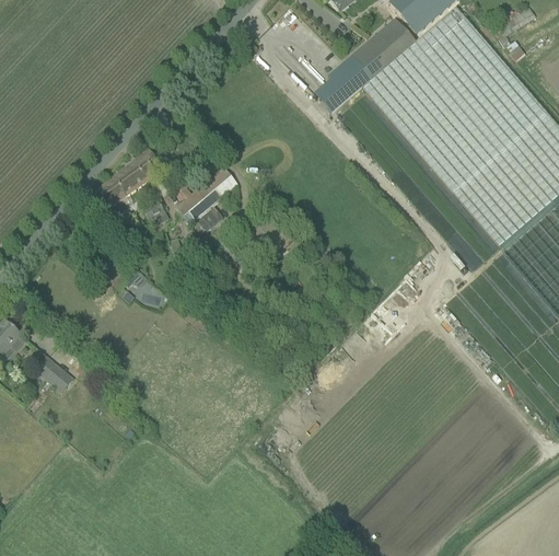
[(333,0),(340,10),(352,0),(333,0)]
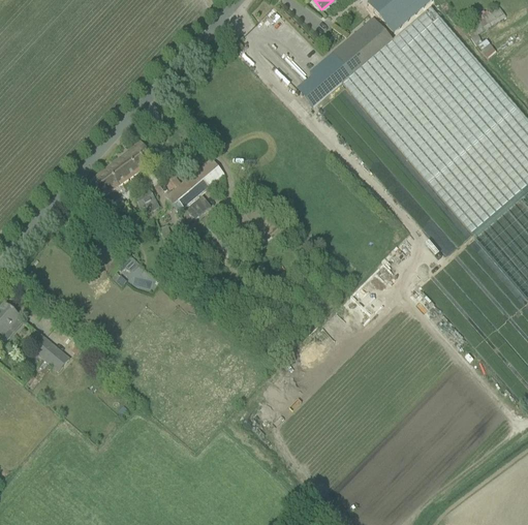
[(403,1),(402,0),(370,0),(367,3),(379,20),(403,1)]
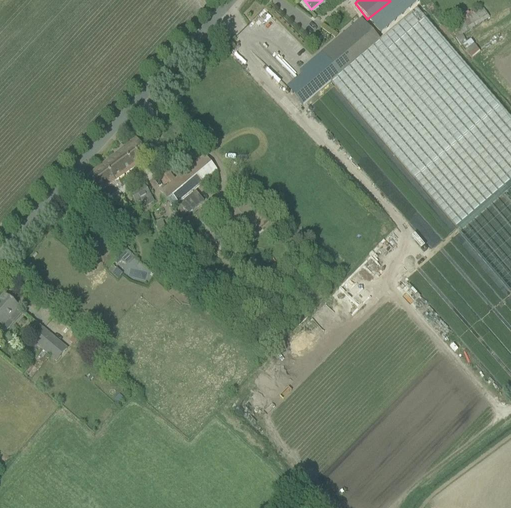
[(460,32),(490,12),(484,3),(454,23),(460,32)]
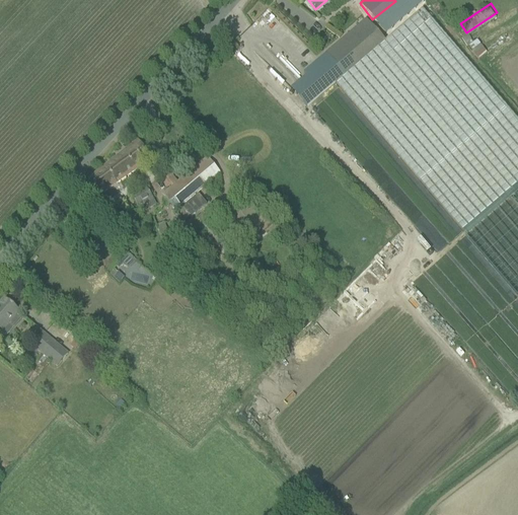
[(345,72),(336,80),(462,228),(517,180),(517,117),(423,5),(385,38),(345,72)]
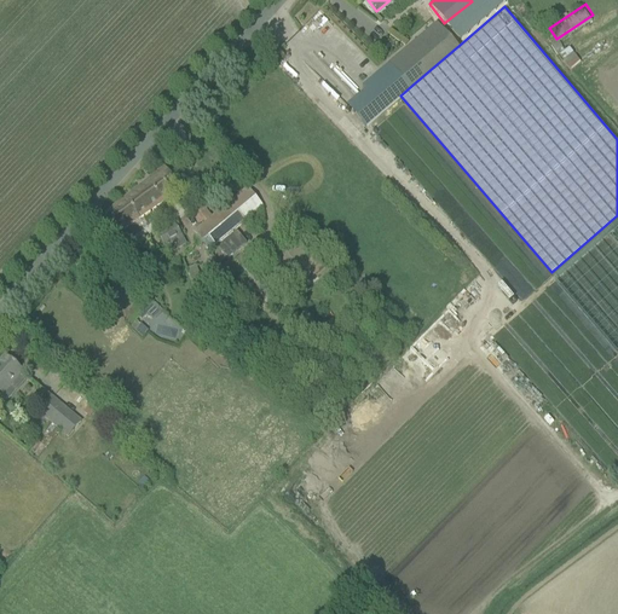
[(370,93),(352,109),(365,125),(400,96),(411,86),(460,45),(443,24),(423,40),(419,34),(390,59),(362,82),(370,93)]
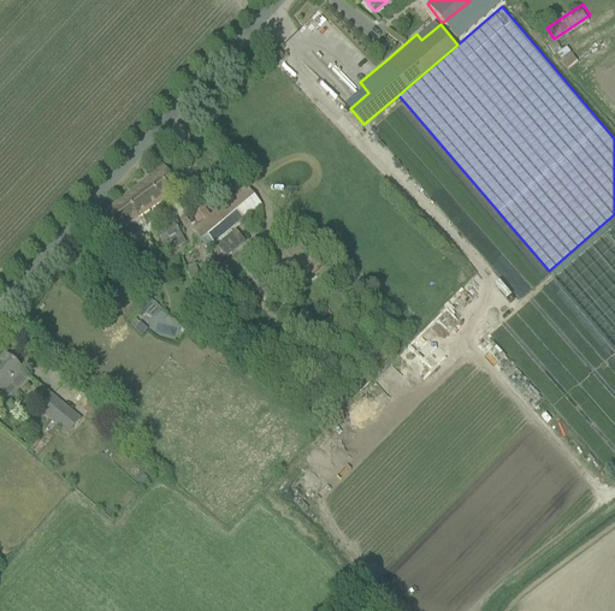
[(557,51),(568,65),(579,58),(568,43),(557,51)]
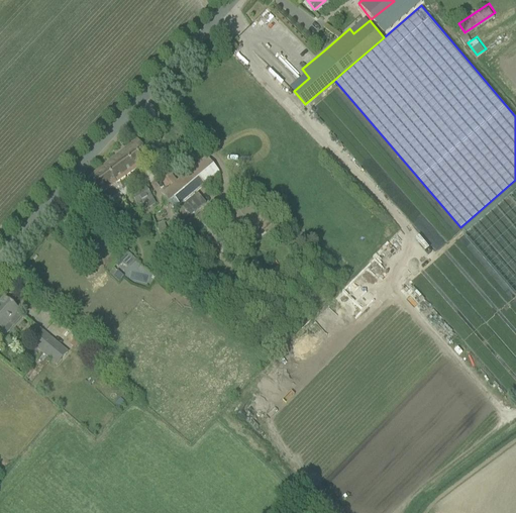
[(102,193),(141,163),(151,155),(137,136),(88,175),(102,193)]
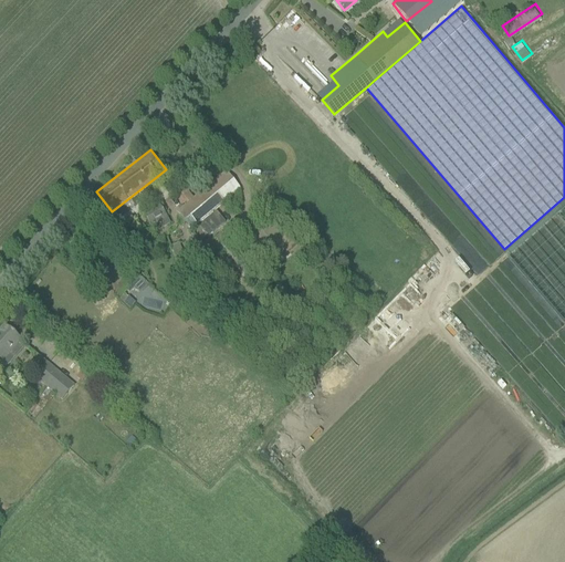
[(227,169),(178,209),(191,226),(240,186),(227,169)]
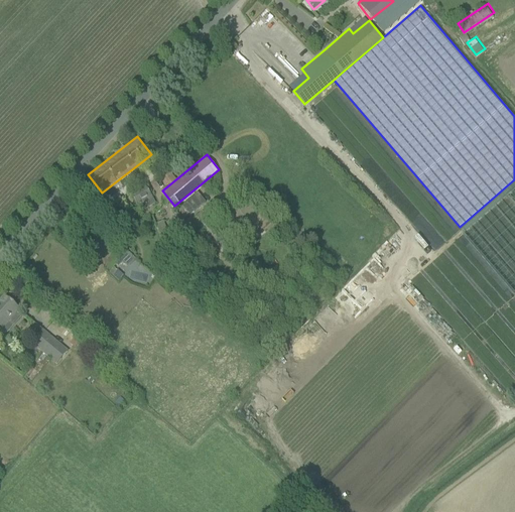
[(145,182),(130,190),(138,204),(152,195),(145,182)]
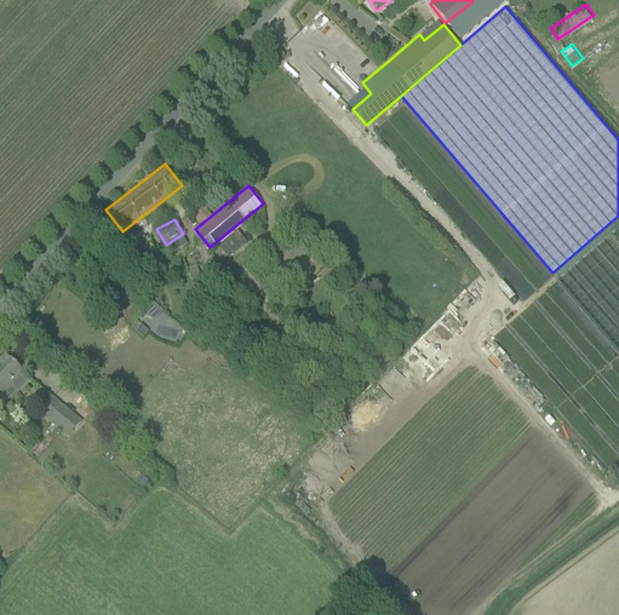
[(229,256),(248,240),(238,228),(224,239),(224,240),(219,245),(229,256)]
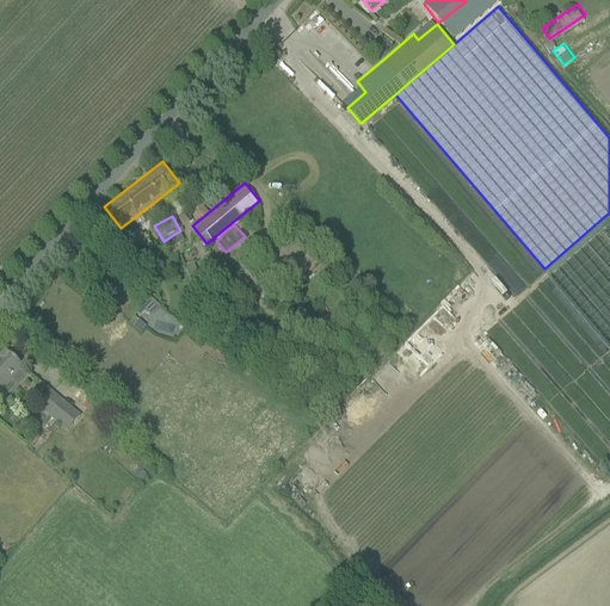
[(207,261),(215,273),(207,279),(213,290),(232,274),(215,254),(207,261)]
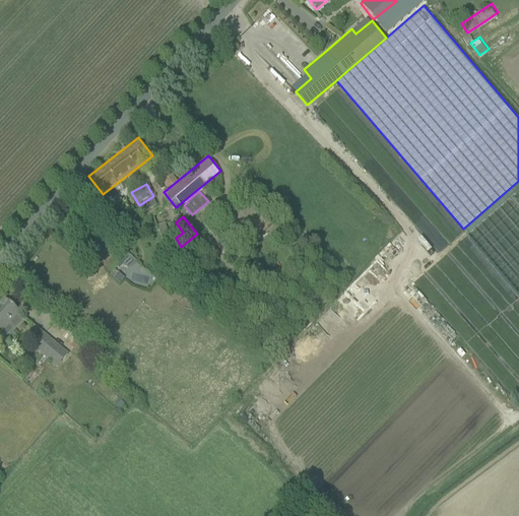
[(132,253),(130,250),(117,263),(119,266),(132,253)]
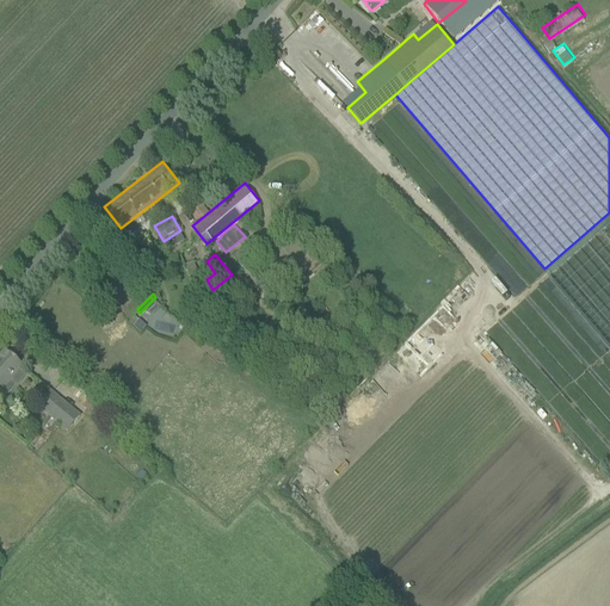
[(26,366),(14,356),(6,347),(0,353),(0,359),(0,360),(0,381),(0,382),(0,387),(1,389),(4,391),(7,391),(10,390),(17,383),(13,379),(26,366)]
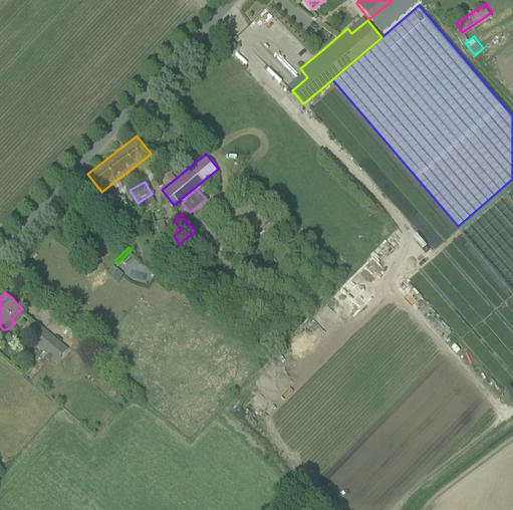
[(57,359),(67,347),(44,327),(34,339),(57,359)]
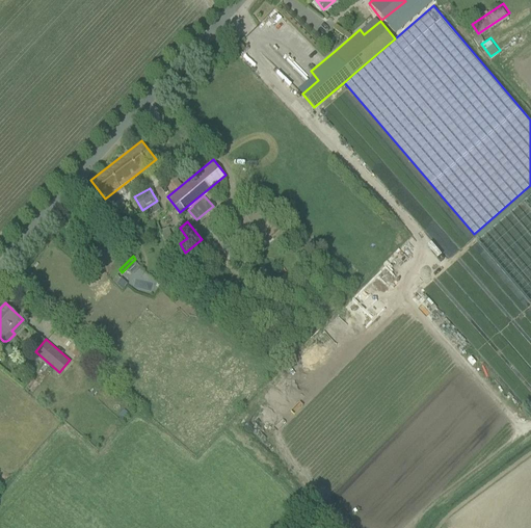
[(78,355),(83,348),(78,344),(73,351),(78,355)]
